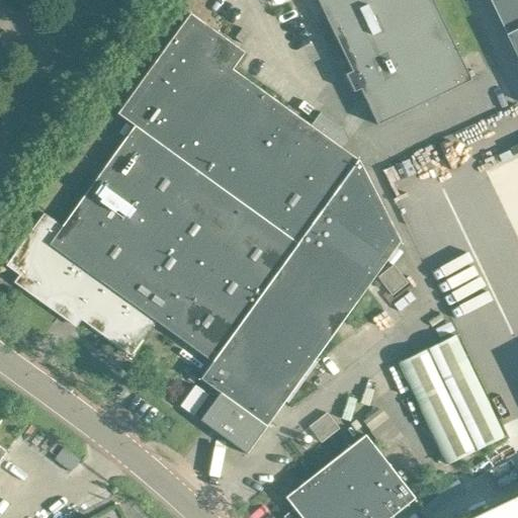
[(317,0),(351,72),(345,75),(353,92),(360,89),(377,125),(470,81),(431,0),(317,0)]
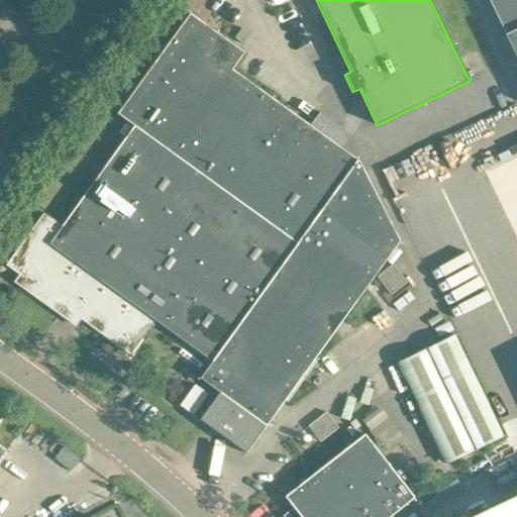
[(516,0),(491,0),(516,54),(516,0)]
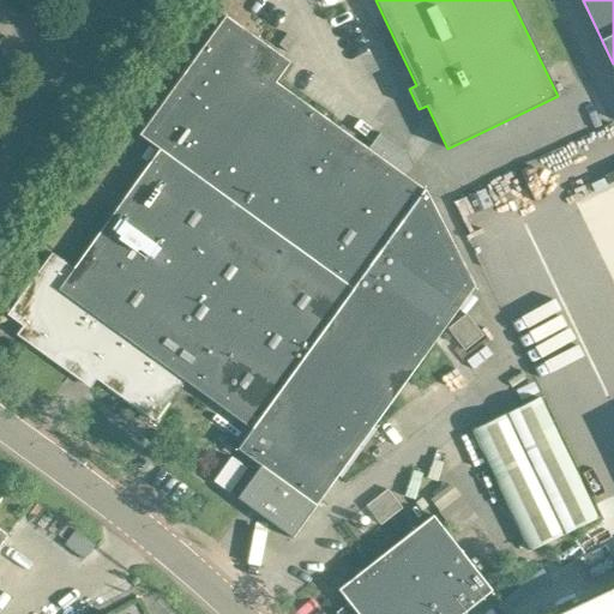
[(379,133),(367,149),(275,83),(289,62),(274,52),(271,55),(263,49),(266,46),(224,16),(139,136),(158,150),(72,269),(52,253),(50,254),(53,256),(10,315),(7,314),(6,315),(29,331),(23,341),(24,341),(25,339),(72,371),(71,373),(72,374),(72,372),(91,385),(96,380),(155,422),(184,381),(251,429),(236,450),(260,467),(236,499),(292,539),(474,287),(426,191),(407,176),(413,168),(407,154),(379,133)]
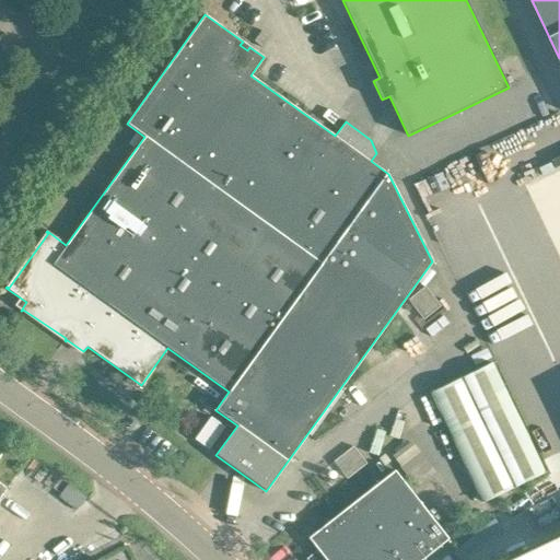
[(422,319),(440,306),(424,287),(408,300),(422,319)]
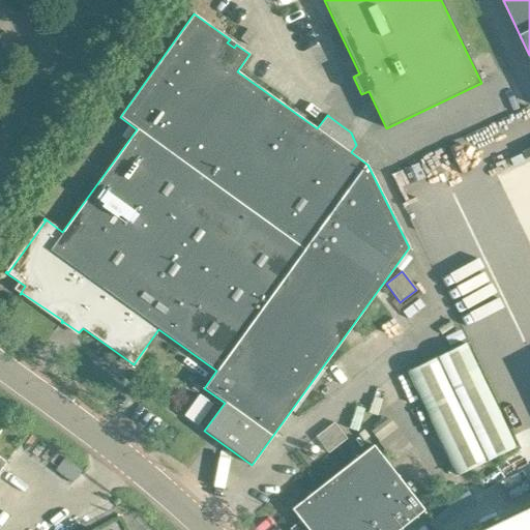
[(457,474),(514,446),(465,343),(407,372),(457,474)]
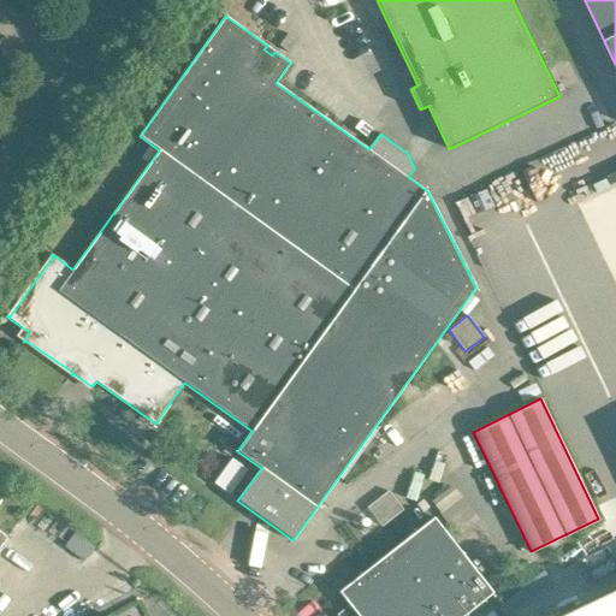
[(247,469),(232,458),(214,484),(230,495),(247,469)]
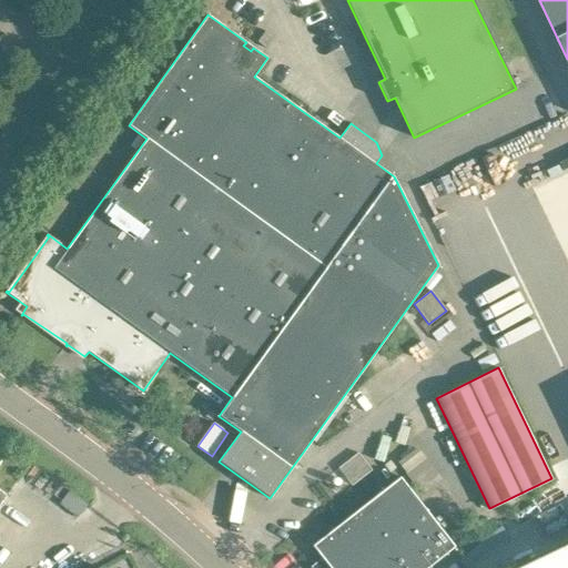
[(426,567),(455,547),(399,477),(312,546),(330,567),(426,567)]
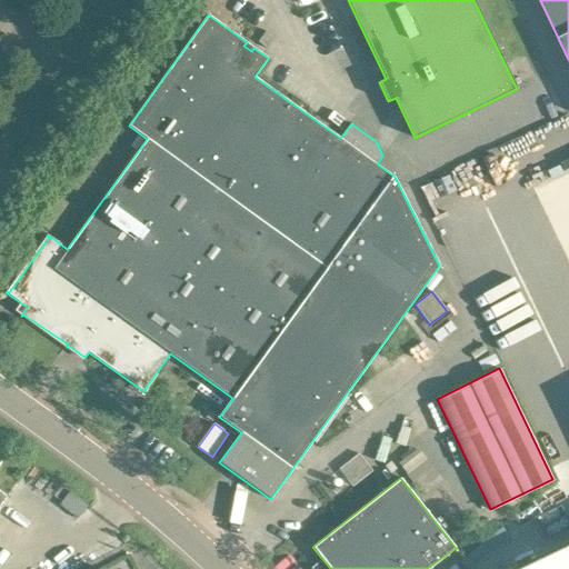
[(568,568),(568,543),(516,568),(568,568)]
